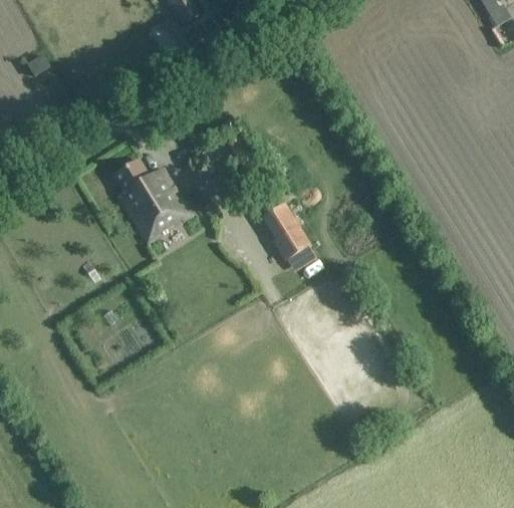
[(169,0),(182,22),(199,11),(192,0),(169,0)]
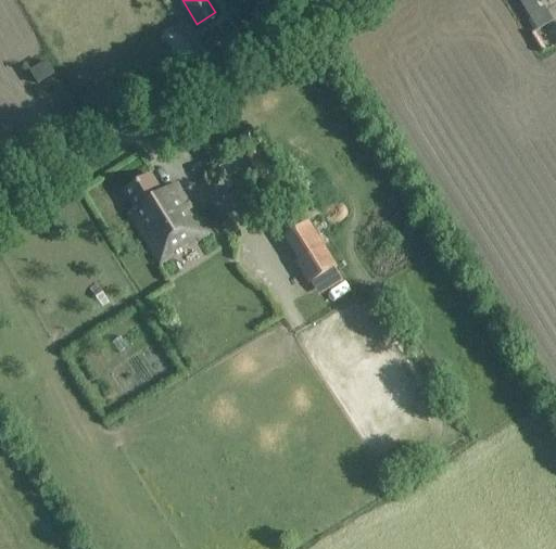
[(519,0),(535,27),(553,17),(543,1),(538,4),(535,0),(519,0)]
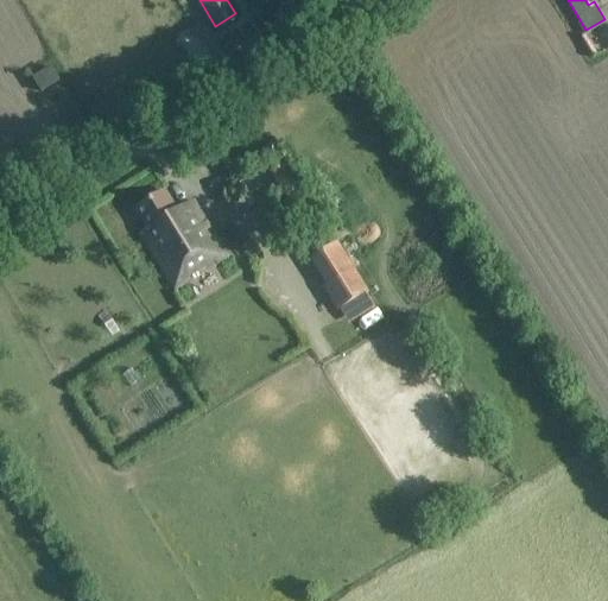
[(51,63),(35,73),(43,86),(58,75),(51,63)]
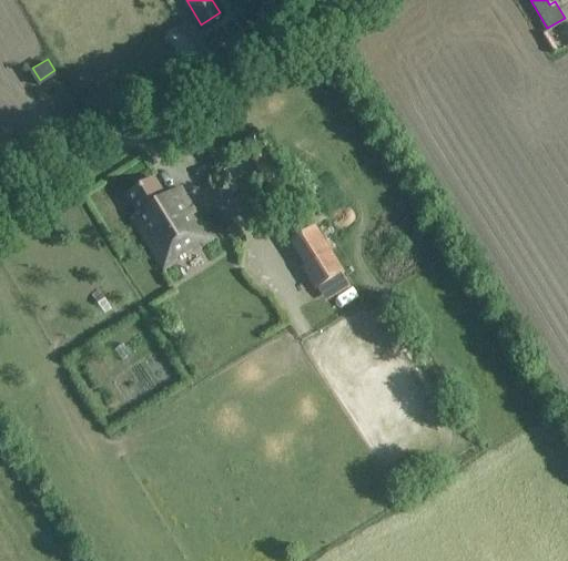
[(138,210),(131,214),(163,265),(212,234),(181,184),(166,193),(153,173),(125,191),(138,210)]
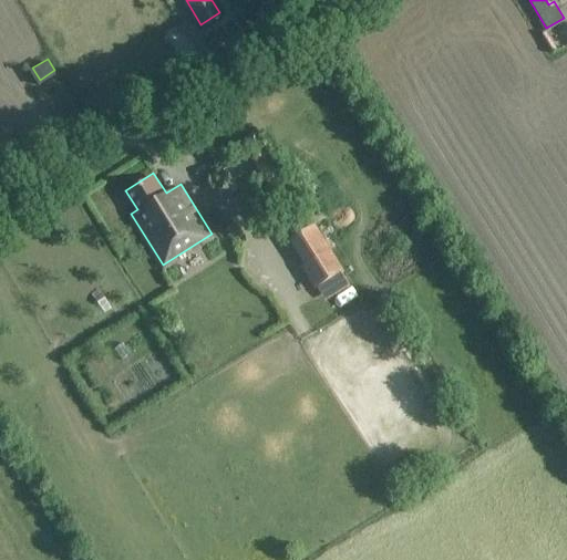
[(343,267),(315,220),(288,237),(303,260),(300,262),(315,286),(343,267)]
